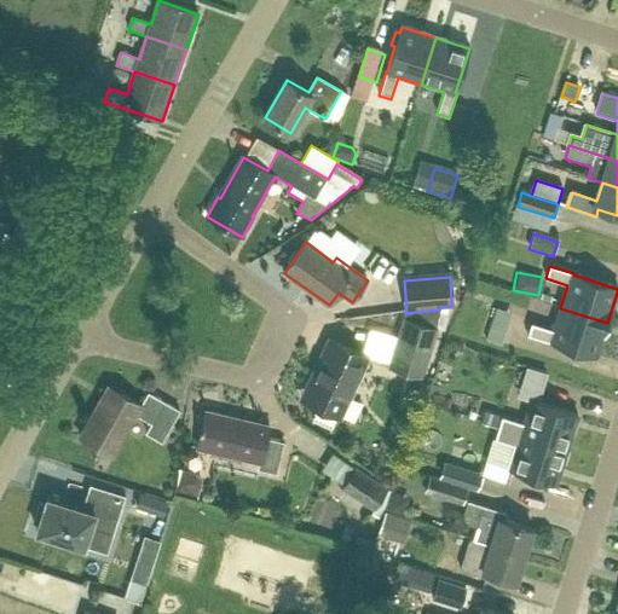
[(607,323),(560,308),(554,331),(531,324),(527,336),(552,345),(552,343),(596,358),(607,323)]
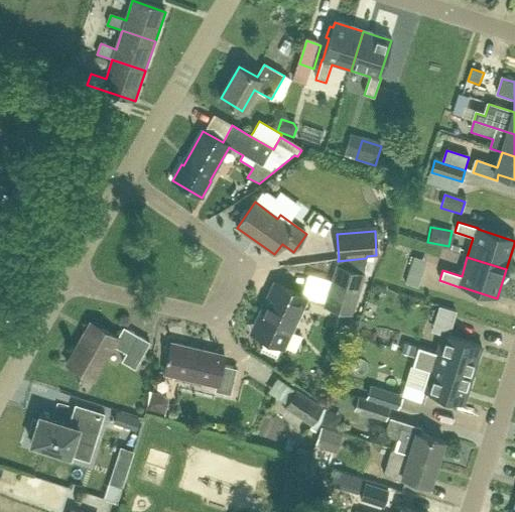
[(366,258),(338,261),(337,266),(324,306),(350,316),(364,271),(366,258)]
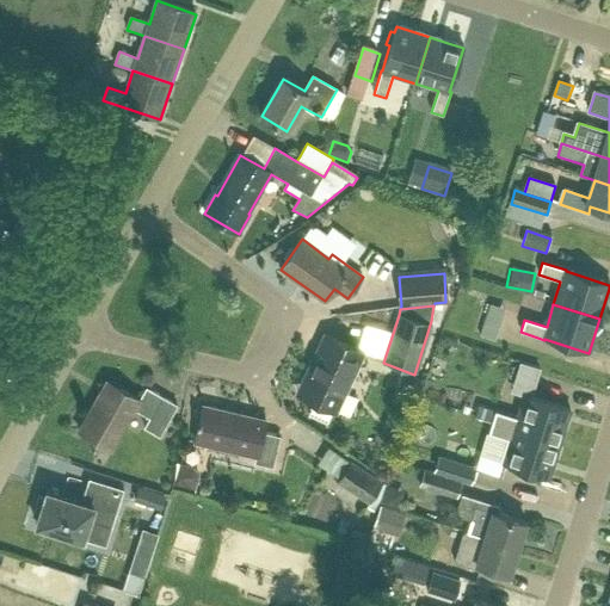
[(500,326),(485,321),(480,336),(495,341),(500,326)]
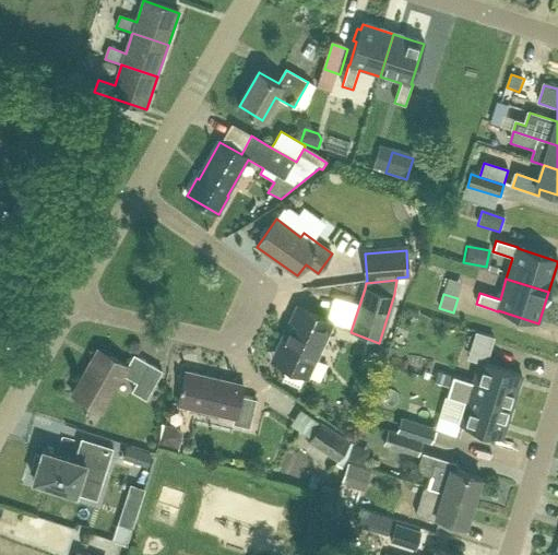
[(285,347),(279,364),(291,369),(285,381),(300,389),(306,377),(308,378),(333,323),(299,308),(282,346),(285,347)]
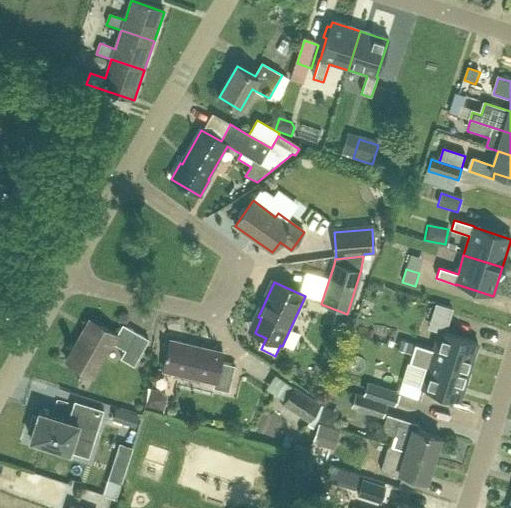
[(437,305),(434,315),(449,320),(452,310),(437,305)]
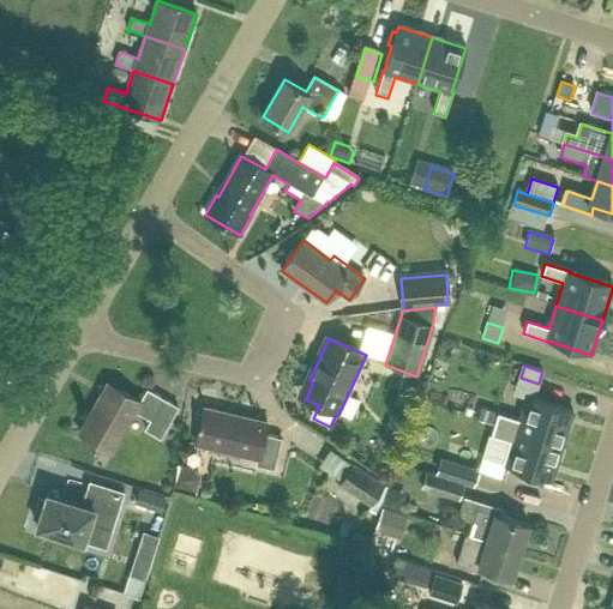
[(140,403),(116,390),(108,385),(101,397),(79,434),(112,453),(136,412),(151,421),(148,427),(163,435),(179,409),(148,391),(140,403)]
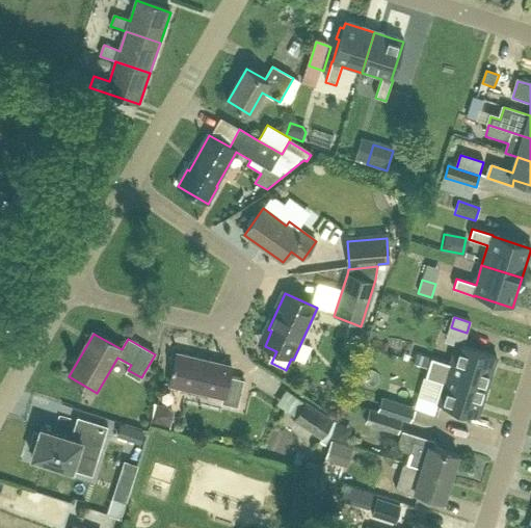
[(428,369),(487,388),(497,358),(456,345),(450,365),(431,359),(431,360),(417,354),(414,365),(428,369)]
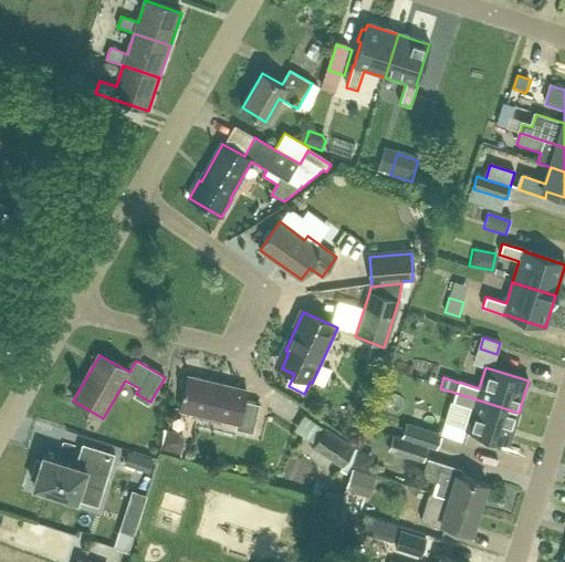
[(253,434),(259,406),(244,403),(247,392),(188,378),(181,409),(238,424),(237,429),(253,434)]
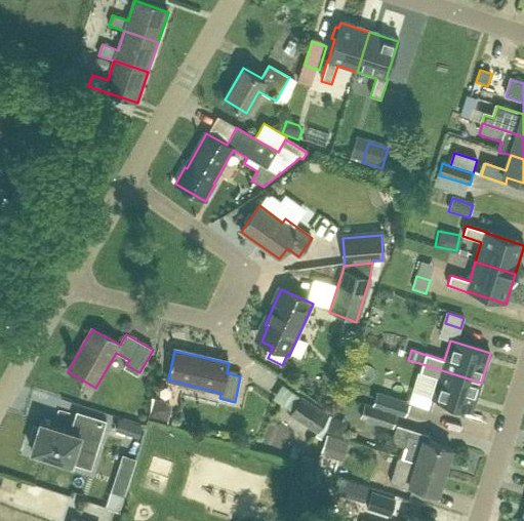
[(472,411),(481,383),(422,364),(419,373),(429,376),(438,379),(434,393),(432,399),(434,400),(472,411)]
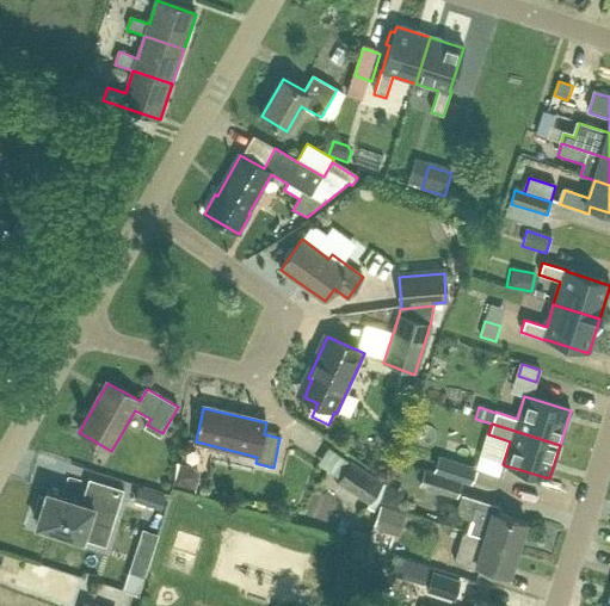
[(499,438),(488,434),(478,470),(501,478),(505,465),(503,464),(505,457),(510,441),(499,438)]
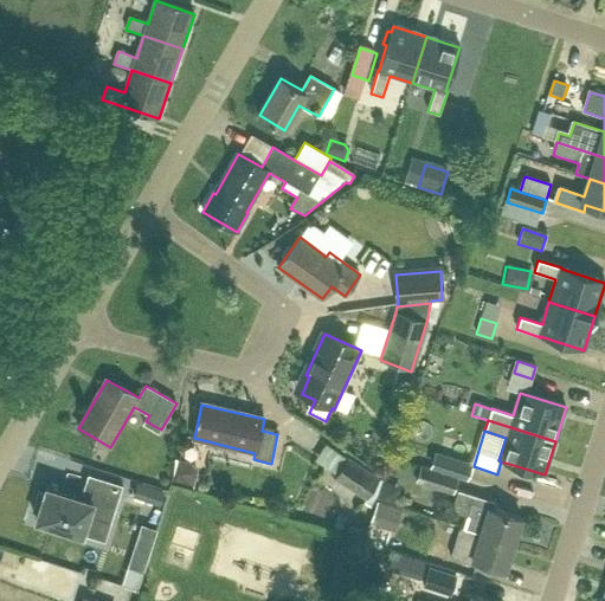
[(313,460),(330,472),(341,457),(323,444),(313,460)]
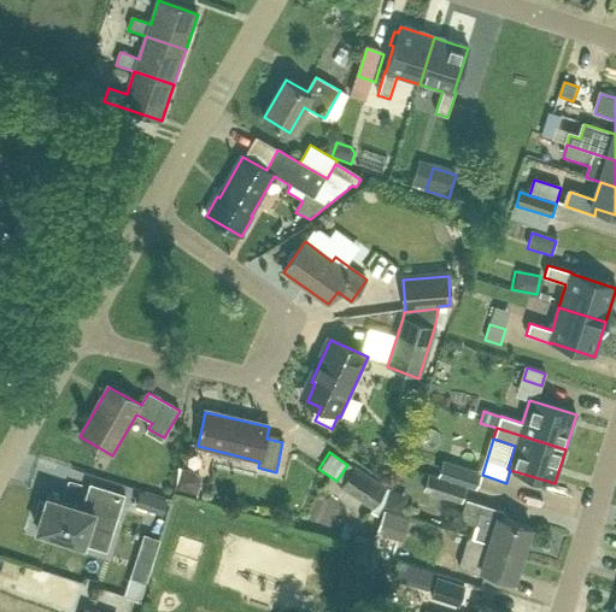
[(439,478),(467,488),(467,487),(476,490),(481,475),(445,463),(439,478)]
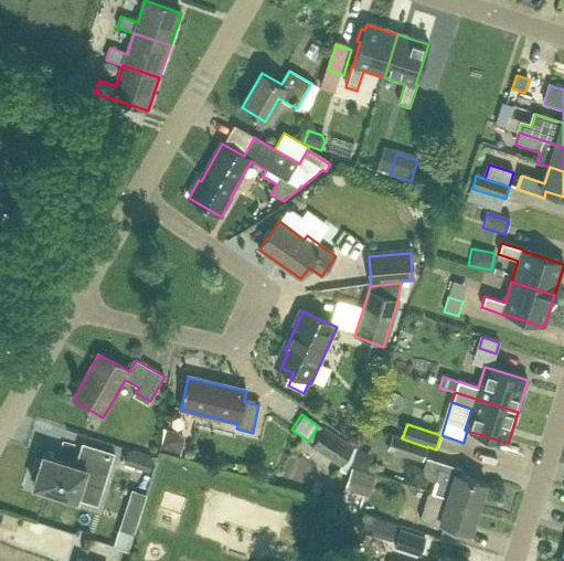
[(354,448),(323,427),(311,448),(341,468),(354,448)]
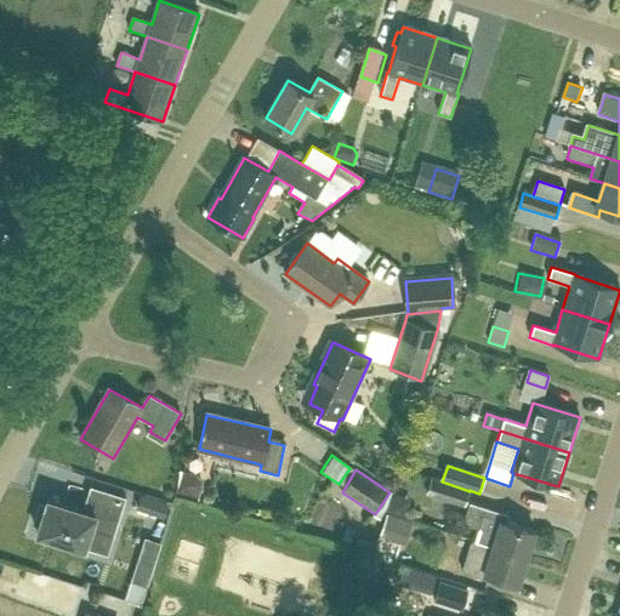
[(427,495),(465,507),(470,491),(442,482),(433,479),(427,495)]
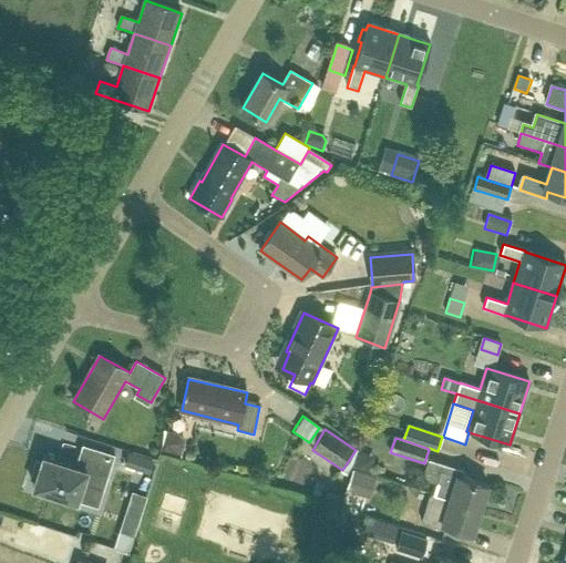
[(104,490),(115,456),(82,446),(75,468),(43,458),(41,463),(37,462),(31,480),(35,482),(33,489),(49,493),(48,498),(65,503),(67,499),(83,504),(89,485),(104,490)]
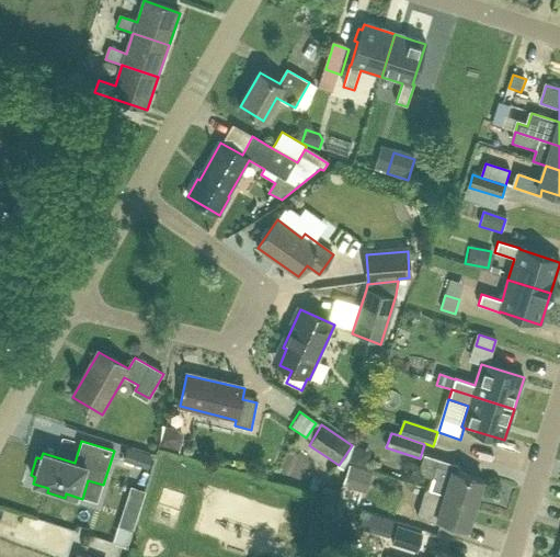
[(147,469),(151,457),(128,451),(124,462),(147,469)]
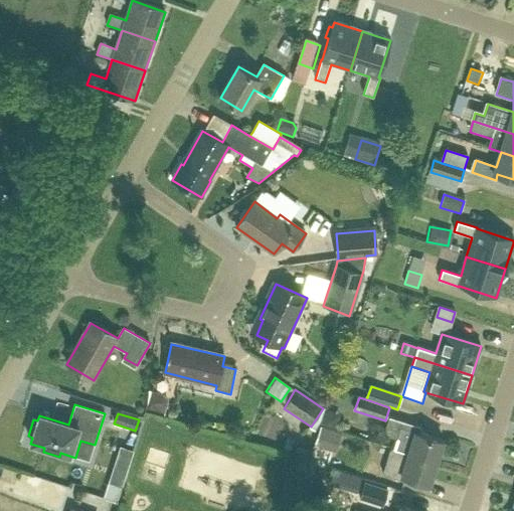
[(408,455),(437,463),(444,442),(419,434),(421,429),(389,418),(384,435),(411,444),(408,454),(408,455)]
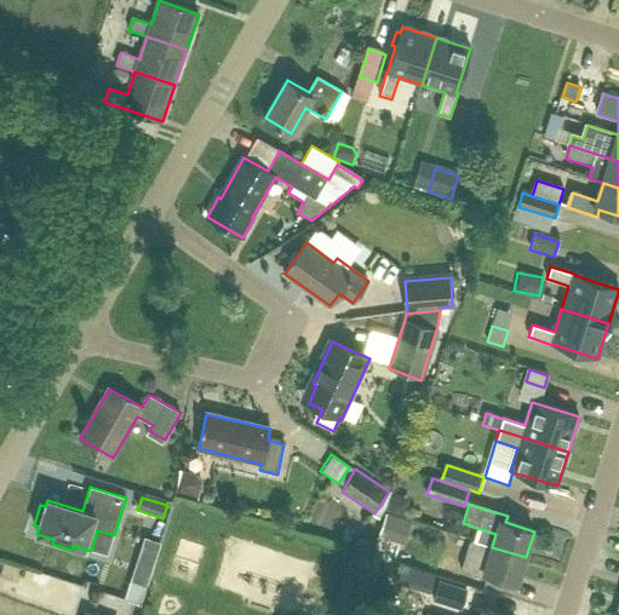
[(412,523),(387,515),(378,538),(403,547),(412,523)]
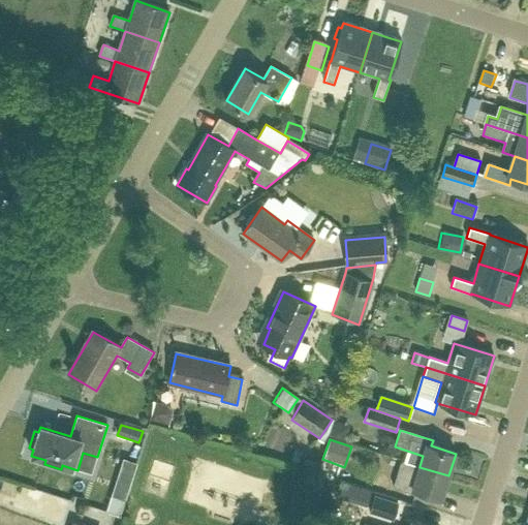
[(129,484),(136,464),(124,461),(118,481),(129,484)]
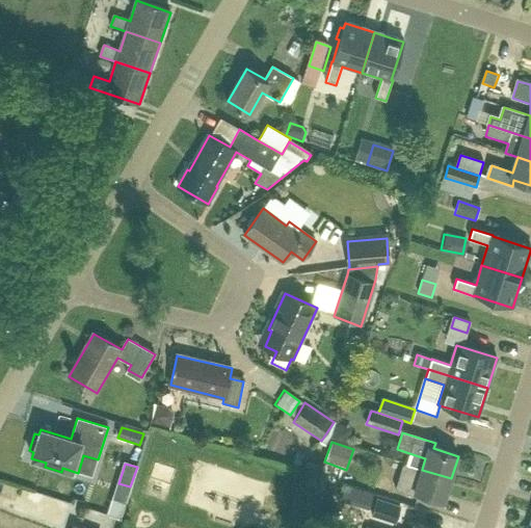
[(419,493),(444,501),(451,478),(422,470),(422,469),(404,464),(396,491),(418,498),(419,493)]
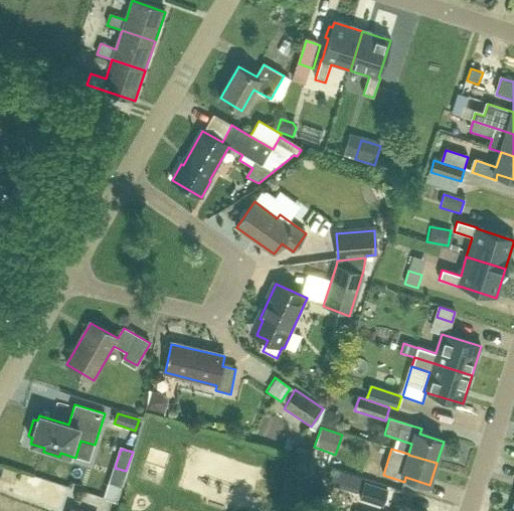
[(339,475),(335,489),(355,495),(360,481),(339,475)]
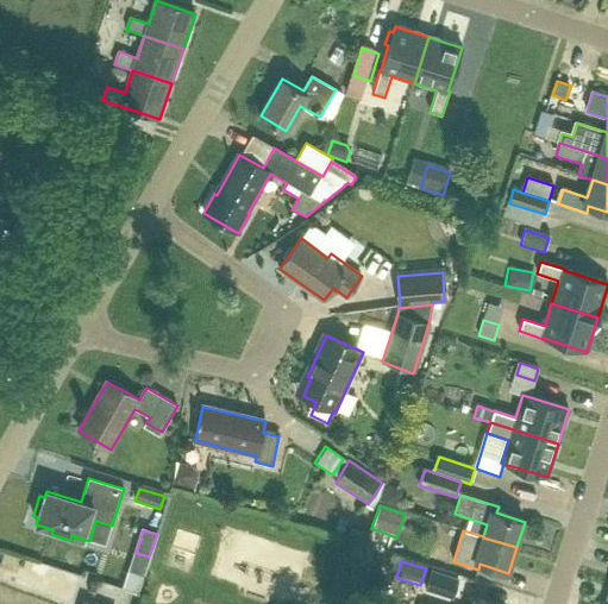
[(453,597),(458,582),(436,574),(431,590),(453,597)]
